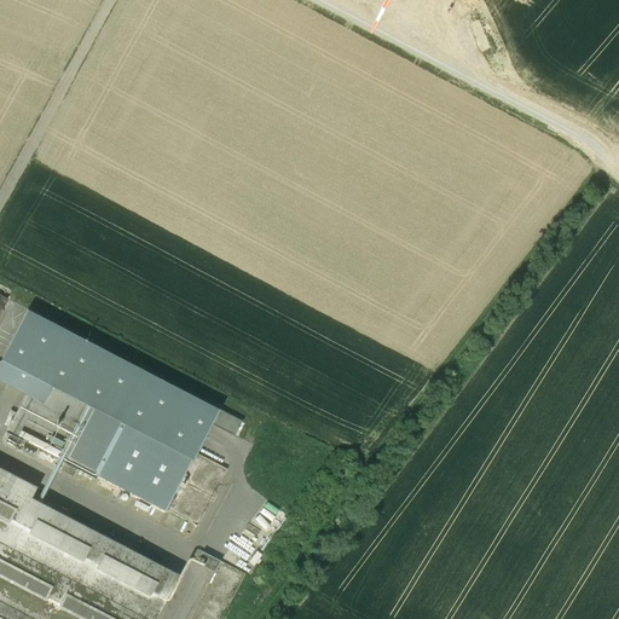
[(220,410),(28,310),(0,362),(0,379),(27,392),(6,432),(165,513),(220,410)]
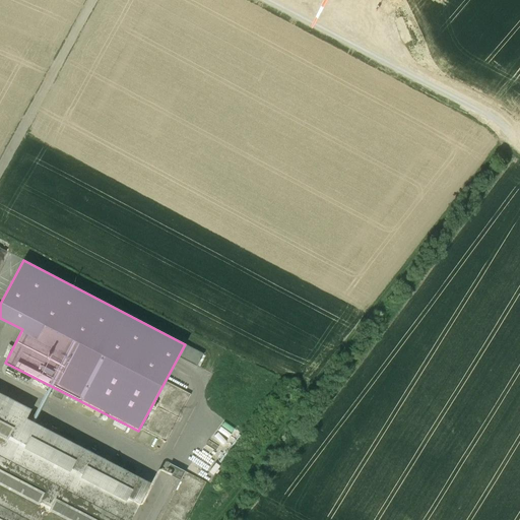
[(0,519),(131,519),(151,482),(28,418),(34,409),(0,391),(0,519)]
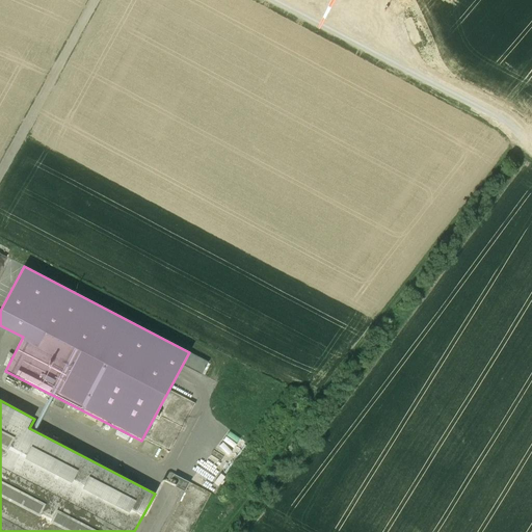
[(203,514),(212,489),(171,474),(168,483),(185,489),(178,507),(173,505),(162,531),(188,531),(196,512),(203,514)]
